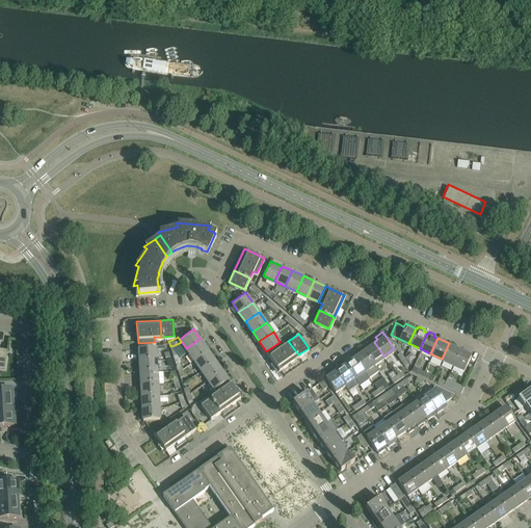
[(207,348),(200,339),(186,348),(193,359),(207,348)]
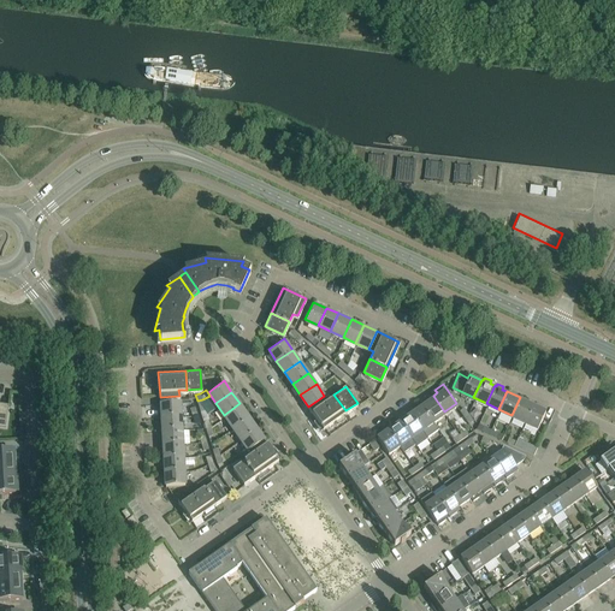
[(323,427),(346,410),(333,395),(327,399),(324,396),(308,407),(323,427)]
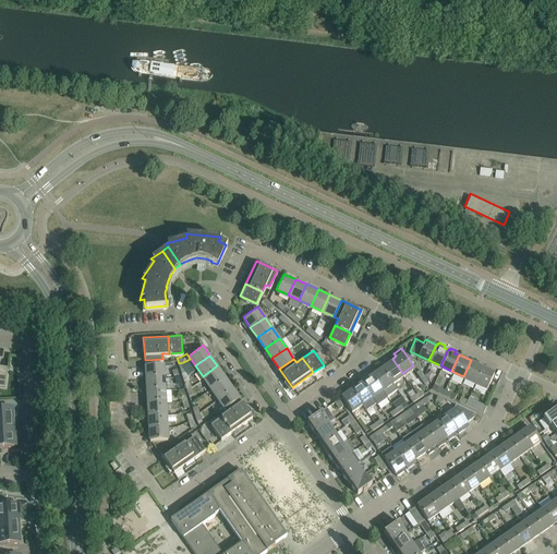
[(402,373),(392,359),(382,365),(392,380),(402,373)]
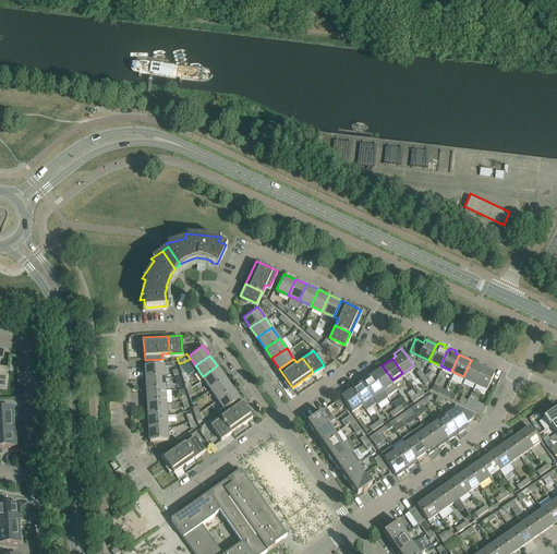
[(474,382),(482,365),(471,360),(463,376),(474,382)]
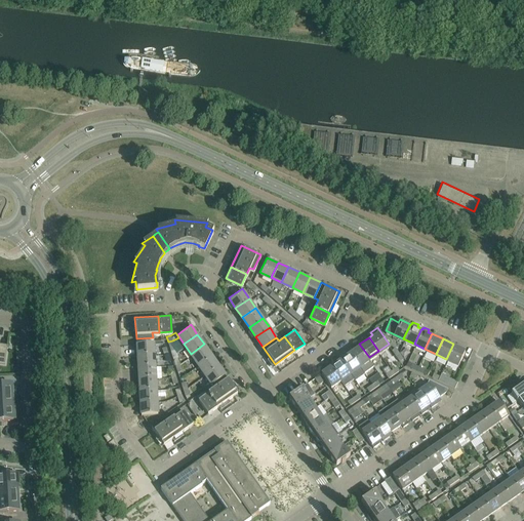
[(153,341),(136,342),(136,353),(154,352),(153,341)]
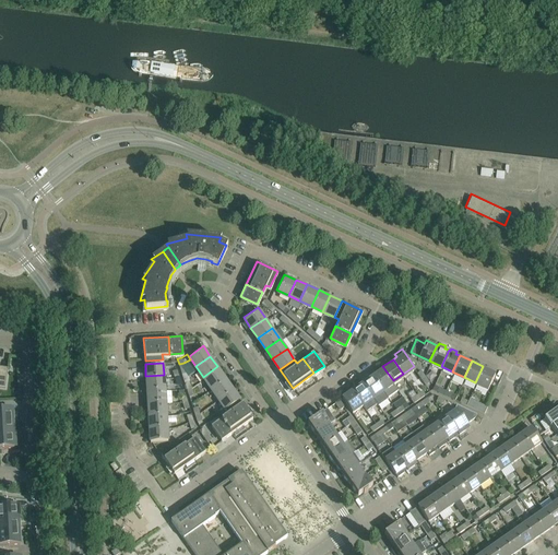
[(225,377),(217,366),(203,377),(210,387),(225,377)]
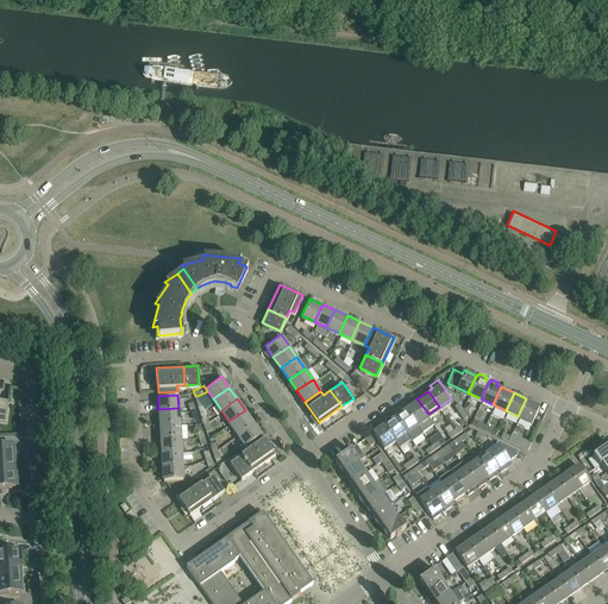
[(428,414),(417,398),(406,407),(417,422),(421,429),(433,421),(428,414)]
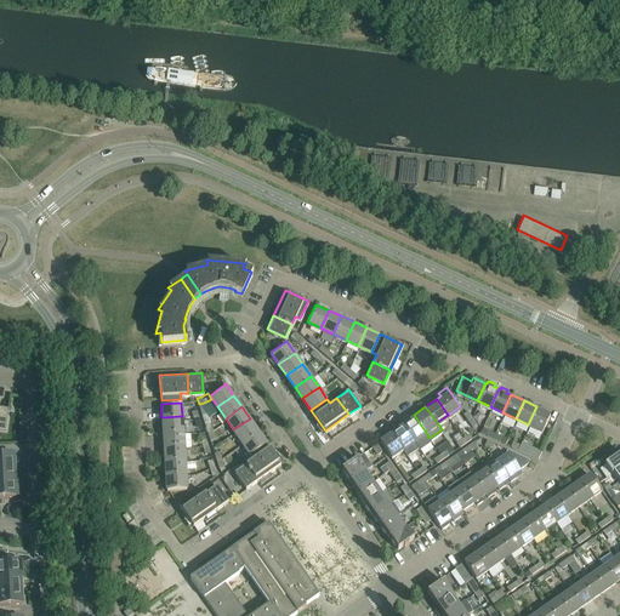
[(541,431),(550,412),(536,406),(528,425),(541,431)]
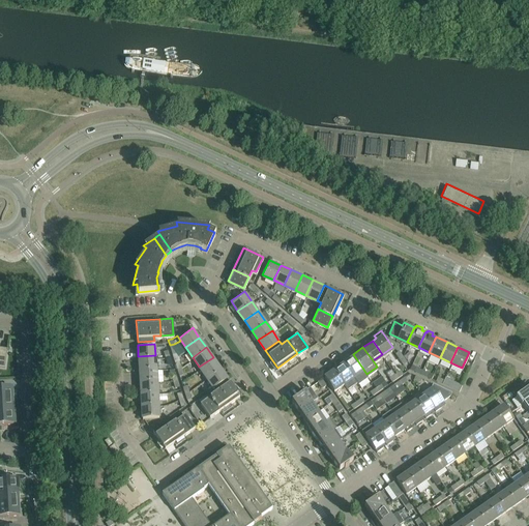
[(362,368),(353,354),(344,360),(353,375),(362,368)]
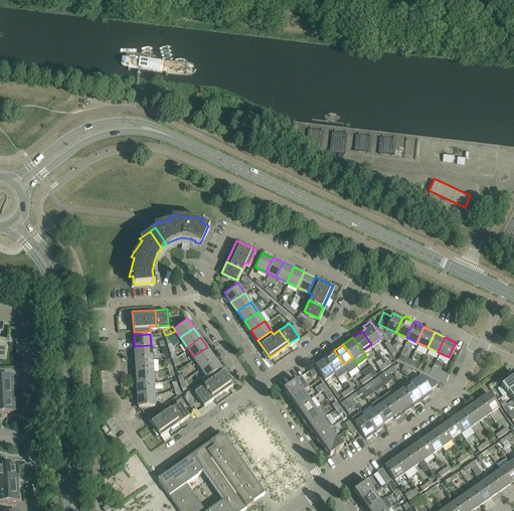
[(151,357),(151,345),(134,346),(135,358),(151,357)]
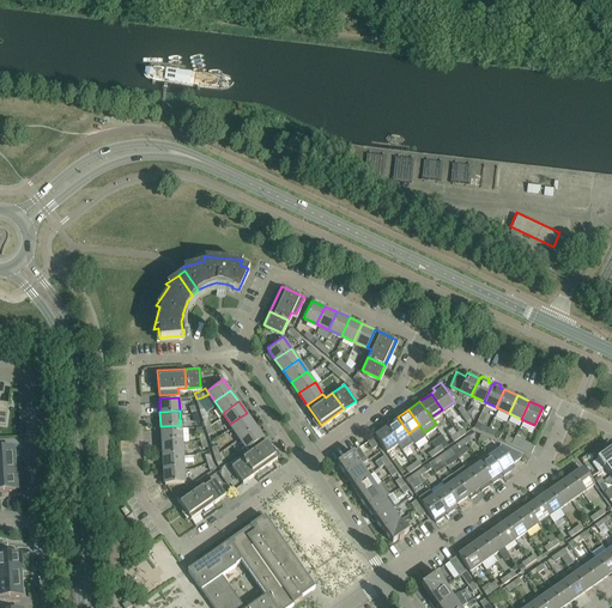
[(254,424),(247,413),(230,424),(238,436),(254,424)]
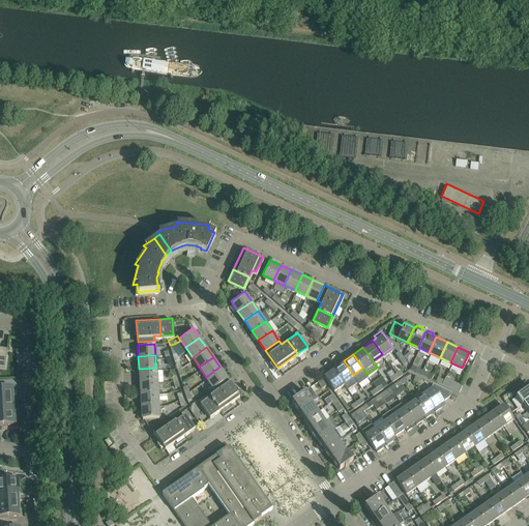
[(353,375),(344,360),(333,368),(344,381),(347,386),(357,380),(353,375)]
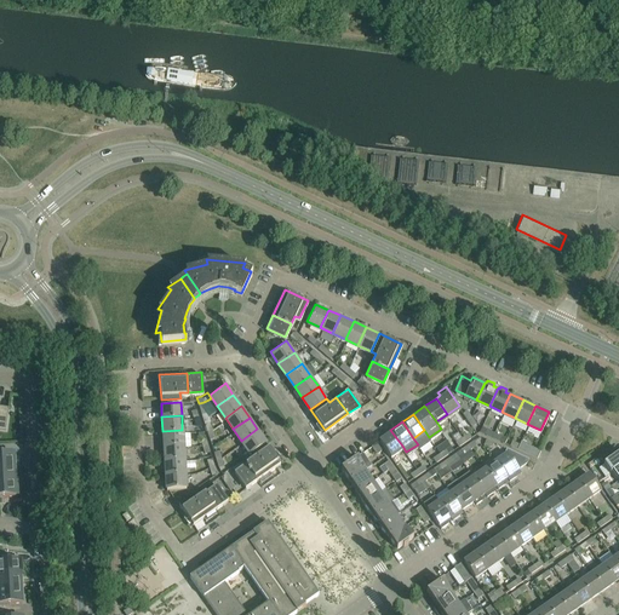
[(493,430),(487,426),(481,424),(479,429),(492,434),(493,430)]
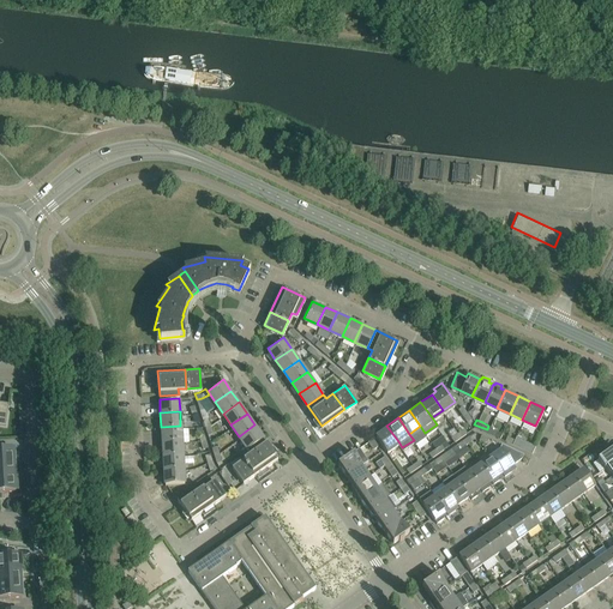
[(379,430),(376,434),(386,450),(398,441),(386,426),(385,422),(378,428),(379,430)]
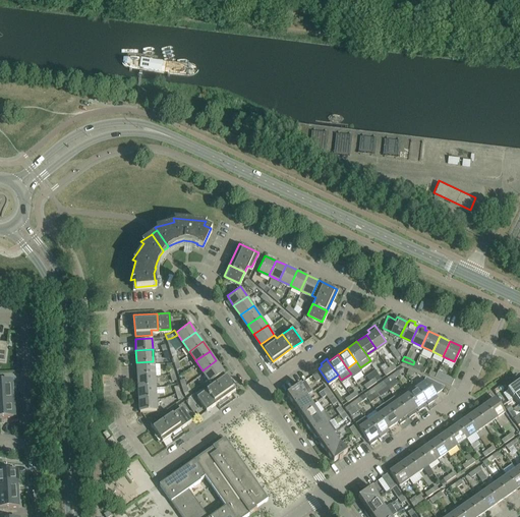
[(223,370),(216,360),(203,370),(210,380),(223,370)]
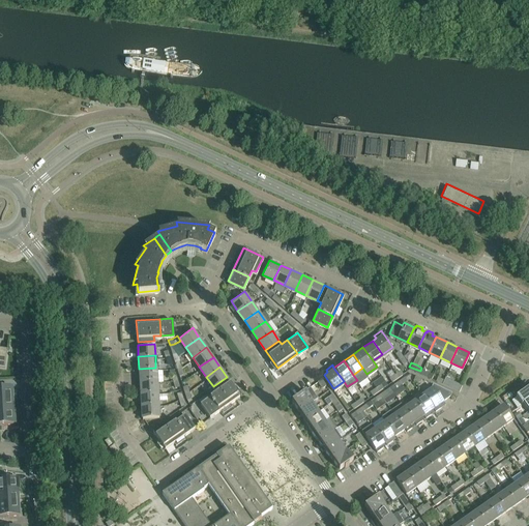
[(156,379),(155,368),(139,369),(140,380),(156,379)]
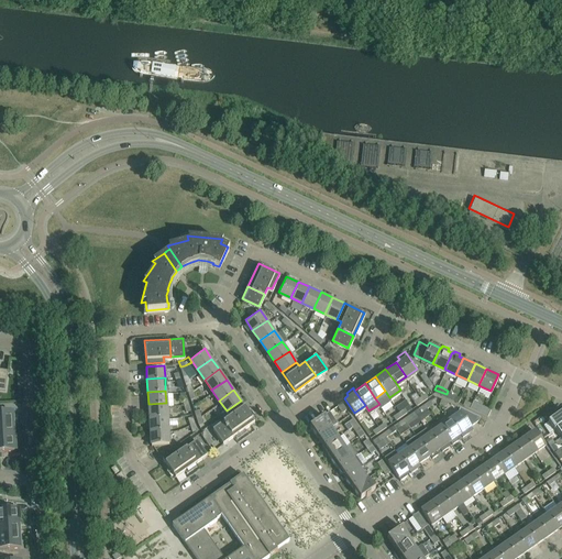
[(448,391),(447,394),(458,399),(460,395),(448,391)]
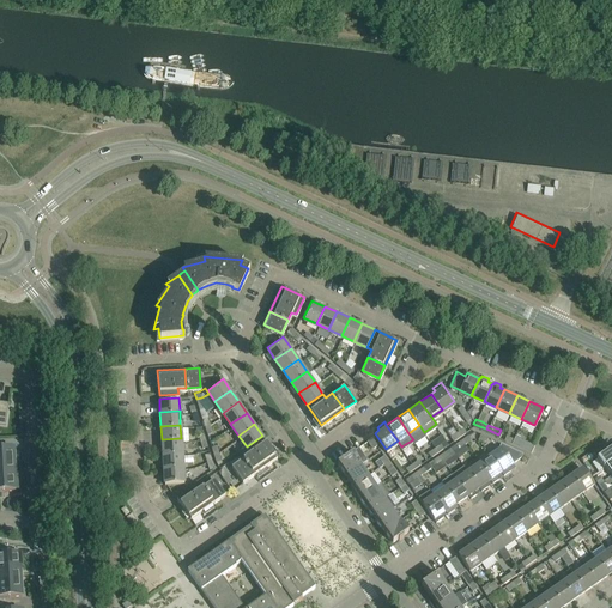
[(523,436),(515,432),(510,441),(531,450),(534,442),(522,437),(523,436)]
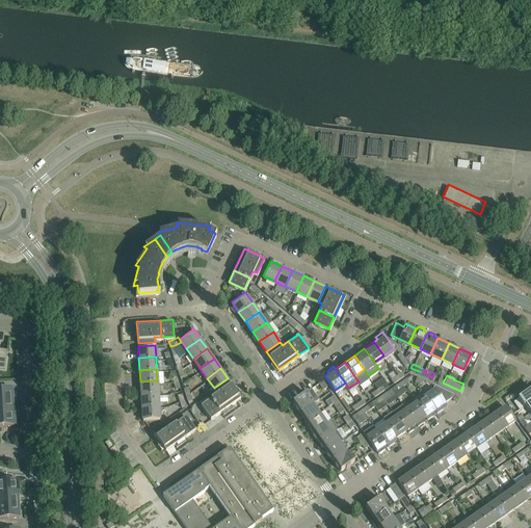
[(326,384),(322,377),(318,380),(322,387),(326,384)]
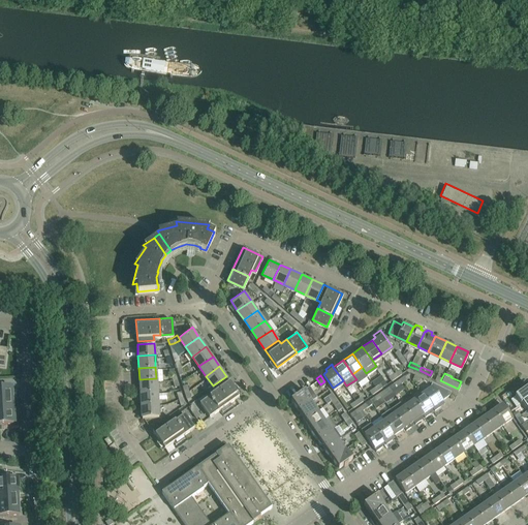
[(219,407),(239,394),(226,376),(213,385),(215,390),(209,394),(219,407)]
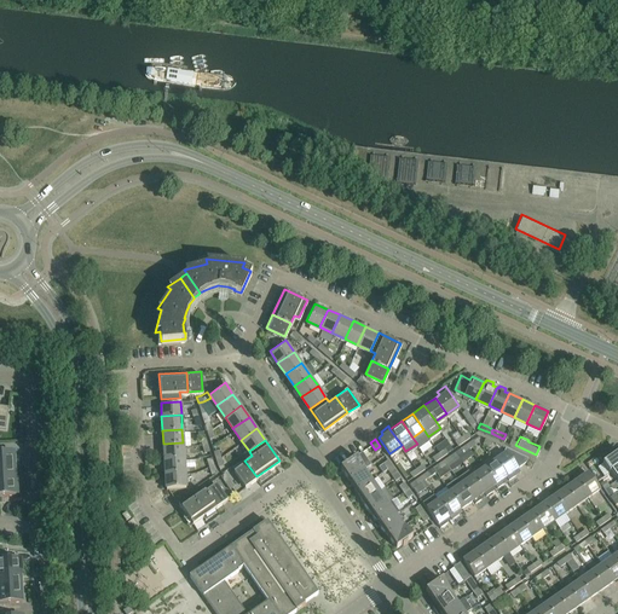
[(184,457),(183,442),(163,444),(163,458),(184,457)]
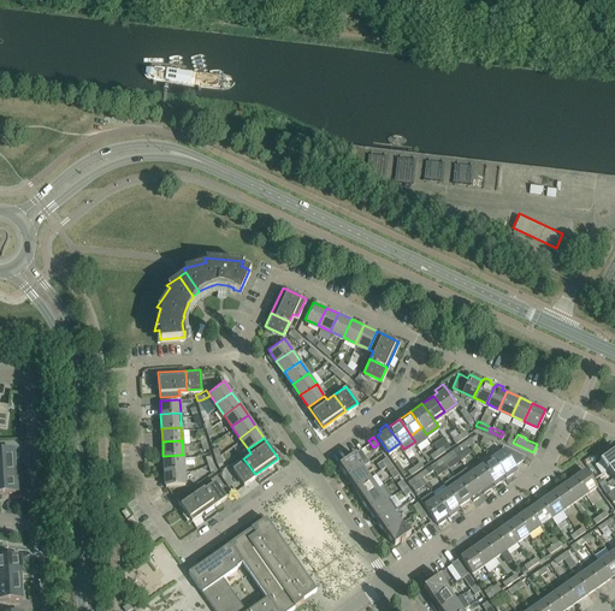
[(492,456),(503,472),(504,474),(513,469),(510,467),(515,463),(514,462),(522,456),(525,452),(502,442),(501,445),(503,448),(492,456)]
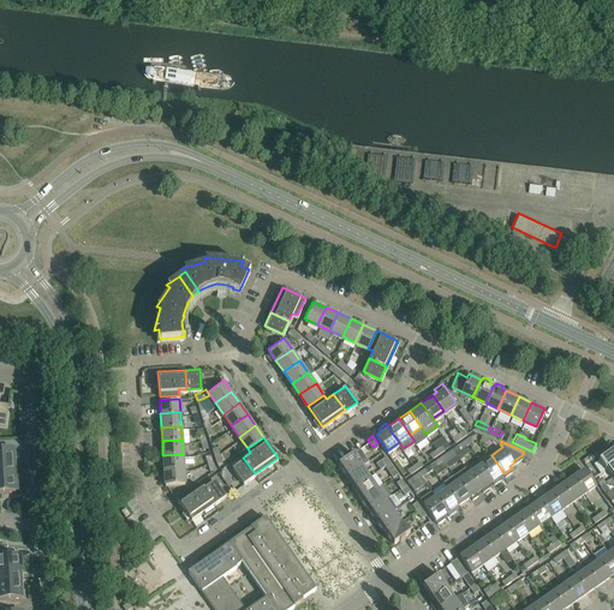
[(603,465),(613,458),(613,444),(597,456),(603,465)]
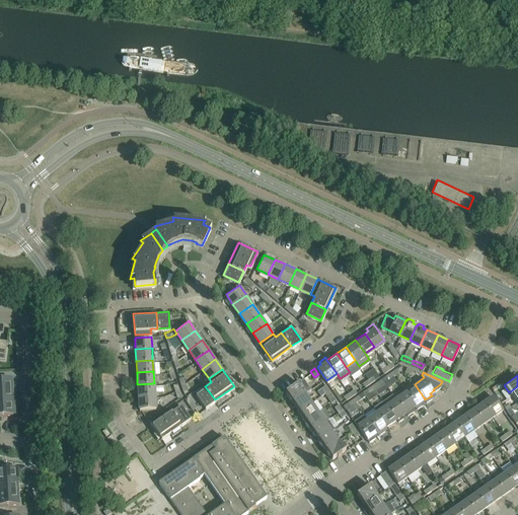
[(0,388),(12,388),(12,379),(10,379),(10,376),(0,377),(0,388)]
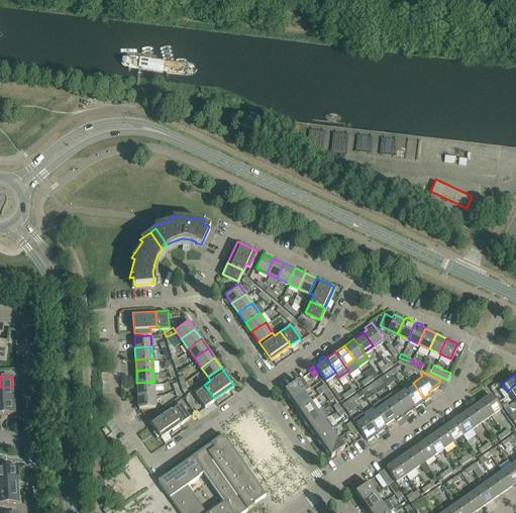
[(309,385),(302,375),(296,378),(297,379),(293,382),(292,382),(288,384),(289,385),(284,388),(290,397),(289,397),(290,398),(304,388),(309,385)]
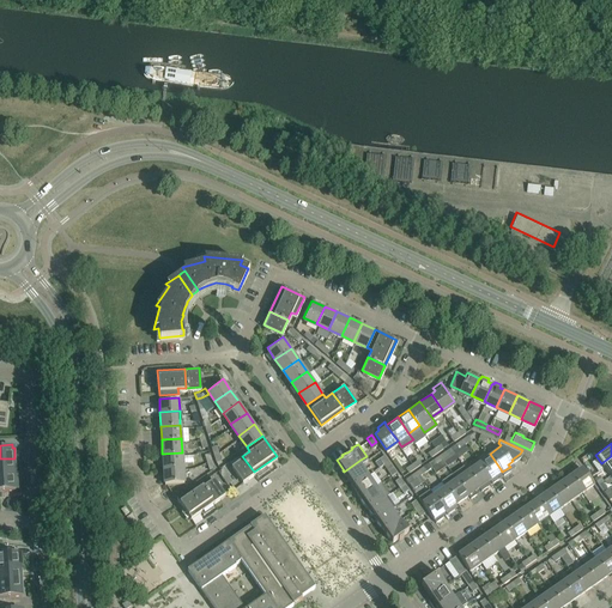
[(442,456),(453,449),(450,444),(438,453),(442,456)]
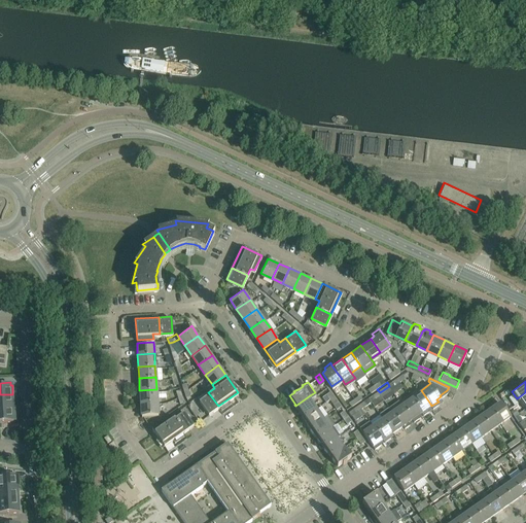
[(156,401),(156,389),(139,390),(140,402),(156,401)]
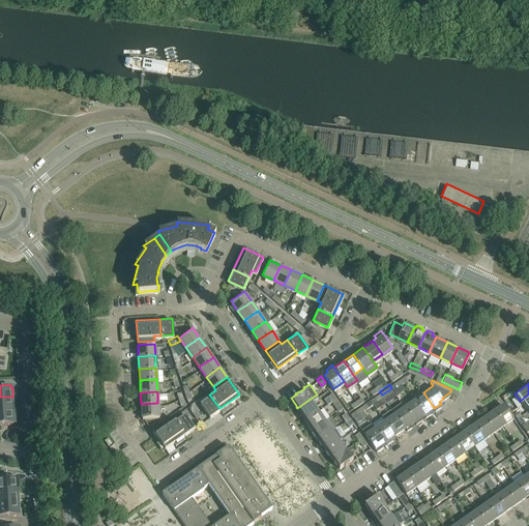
[(382,395),(379,391),(370,398),(372,402),(382,395)]
